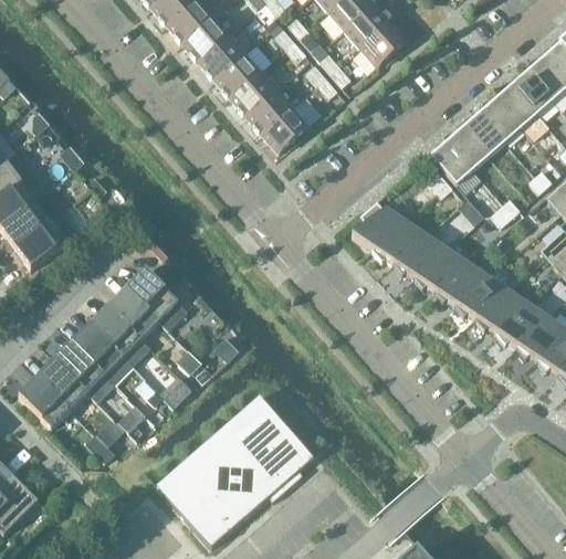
[(160,0),(152,8),(167,25),(196,0),(160,0)]
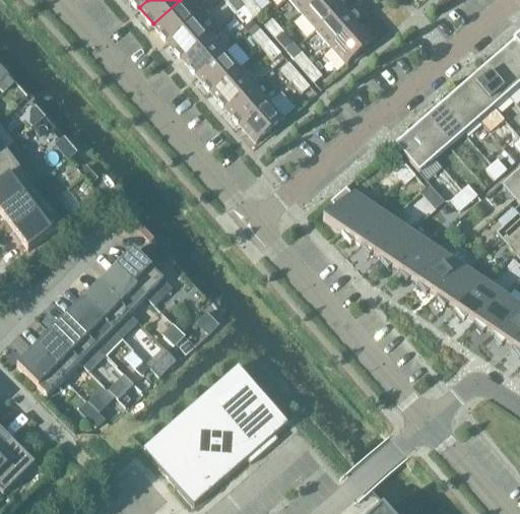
[(153,23),(168,40),(203,8),(196,0),(180,0),(153,23)]
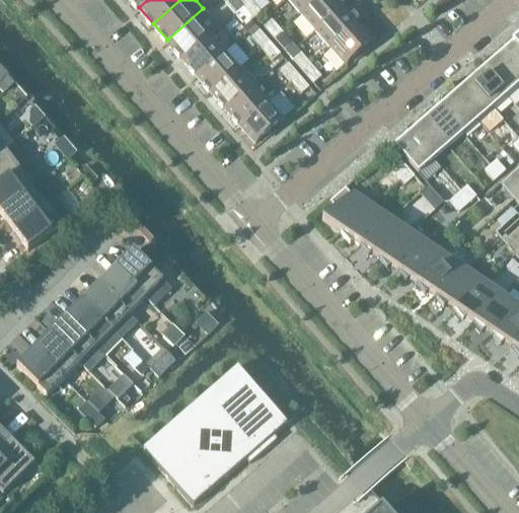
[(227,0),(235,10),(243,3),(240,0),(227,0)]
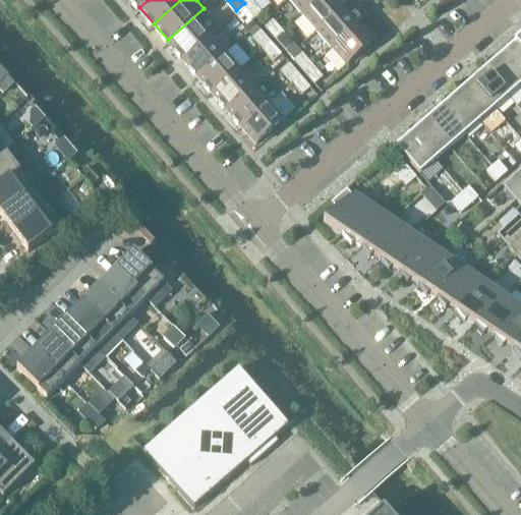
[(248,0),(244,3),(254,15),(262,8),(254,0),(248,0)]
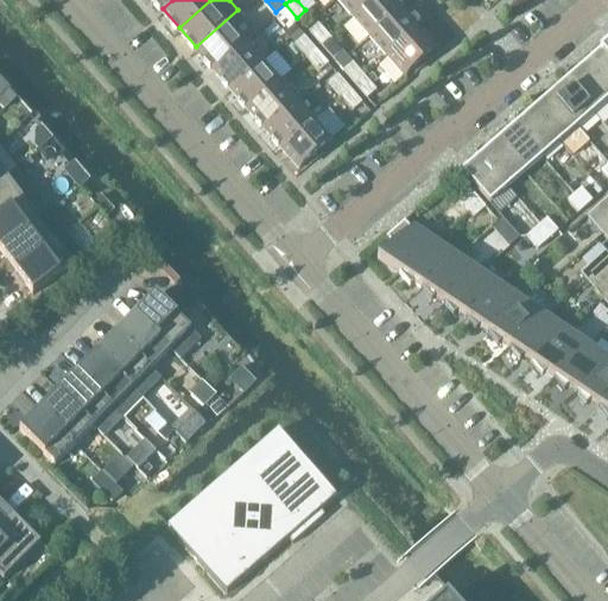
[(342,0),(353,13),(367,0),(342,0)]
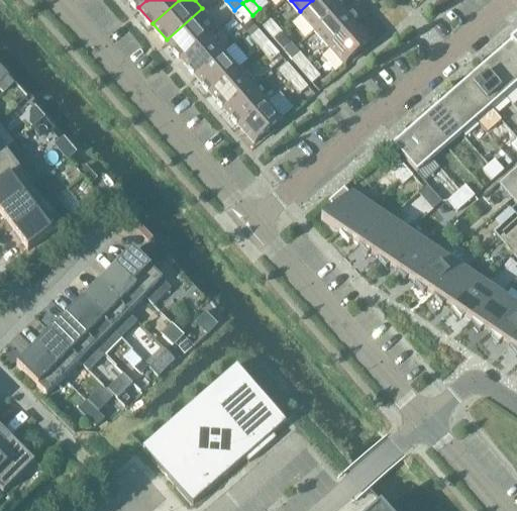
[(312,0),(300,11),(314,27),(343,2),(341,0),(312,0)]
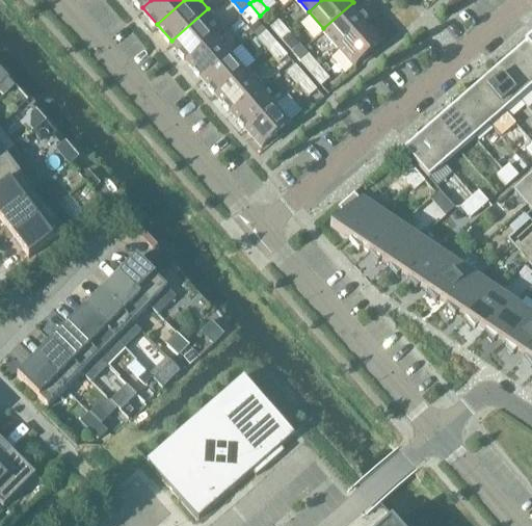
[(323,28),(339,45),(368,20),(353,2),(323,28)]
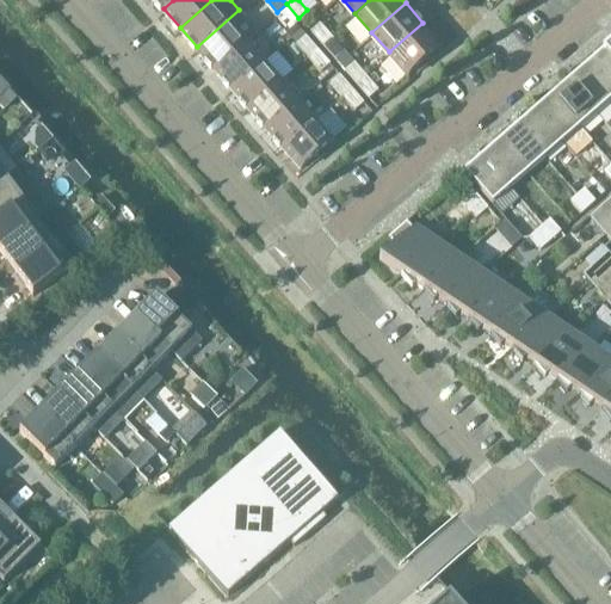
[(287,4),(277,12),(289,26),(298,18),(287,4)]
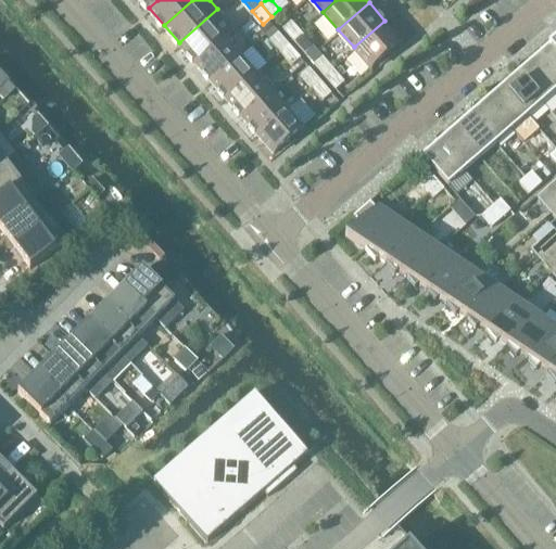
[(194,61),(225,34),(234,27),(217,9),(179,42),(194,61)]
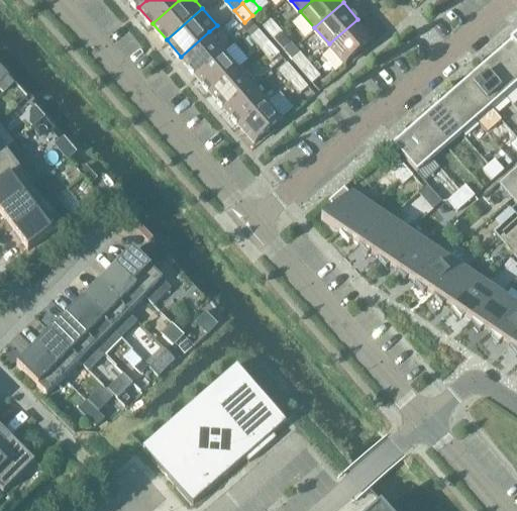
[(263,22),(273,34),(281,28),(271,16),(263,22)]
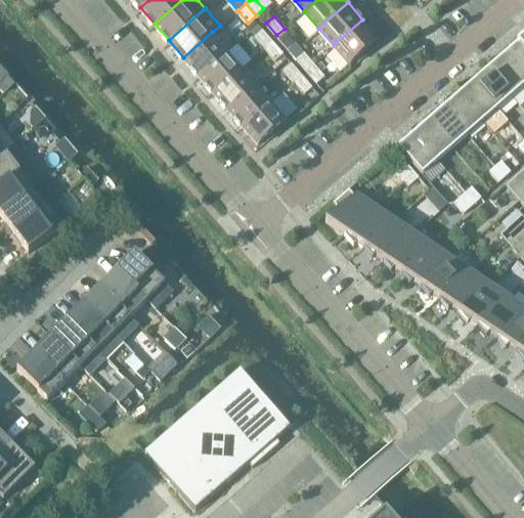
[(362,19),(334,44),(348,61),(356,54),(359,57),(372,46),(369,44),(378,37),(362,19)]
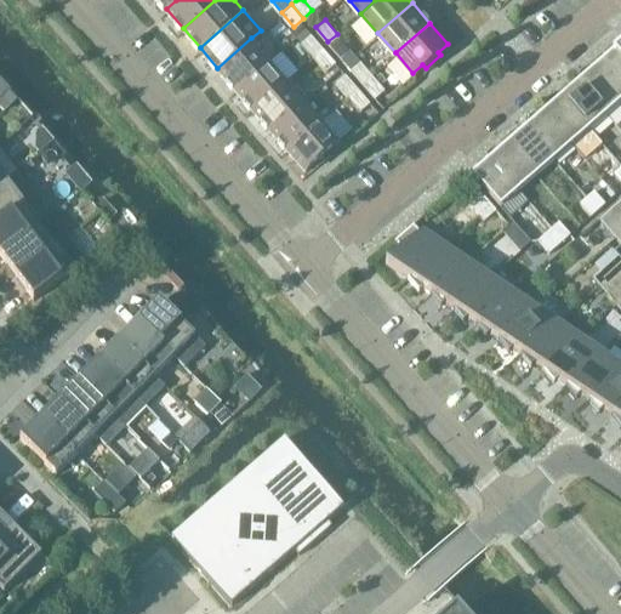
[(301,40),(313,55),(323,46),(311,32),(301,40)]
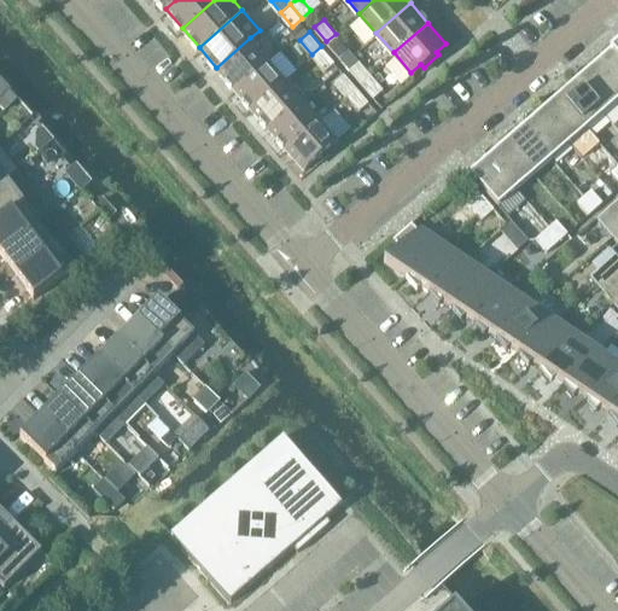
[(336,34),(326,41),(339,56),(348,47),(336,34)]
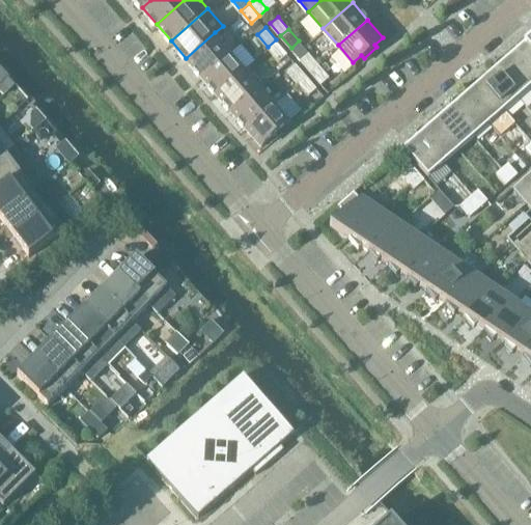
[(186,58),(201,75),(230,50),(215,32),(186,58)]
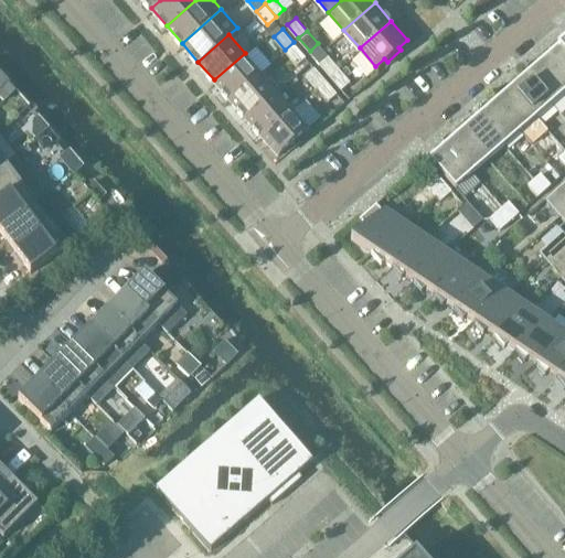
[(294,42),(285,50),(296,62),(305,55),(294,42)]
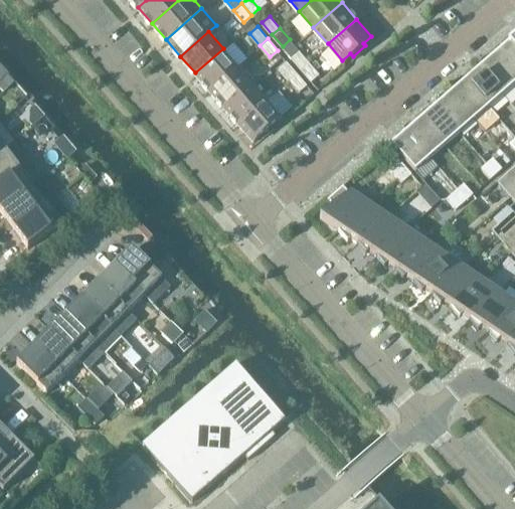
[(514,46),(508,38),(494,51),(514,75),(514,46)]
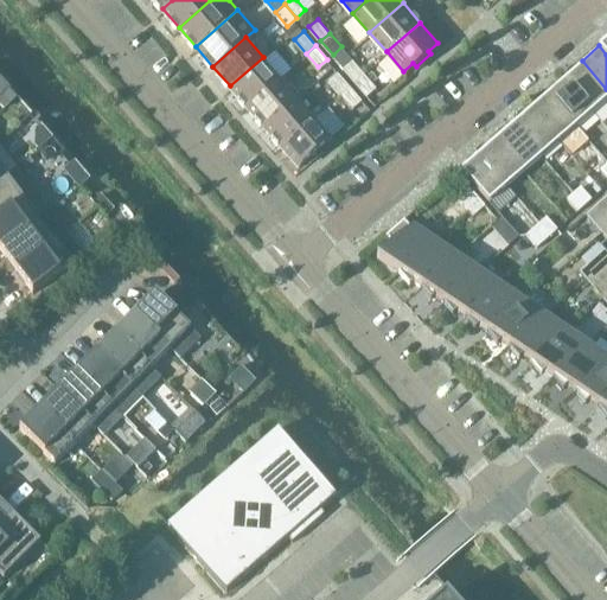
[(230,85),(247,106),(280,76),(263,57),(230,85)]
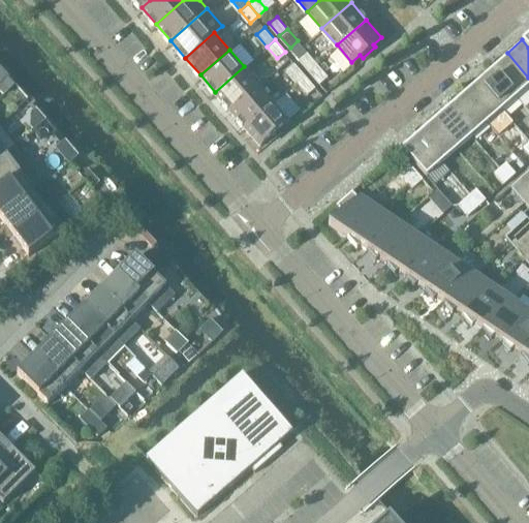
[(298,57),(309,69),(316,62),(306,50),(298,57)]
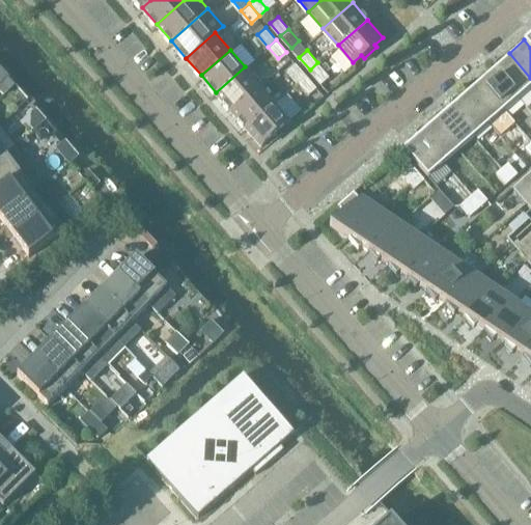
[(530,78),(509,53),(494,66),(519,94),(530,82),(530,78)]
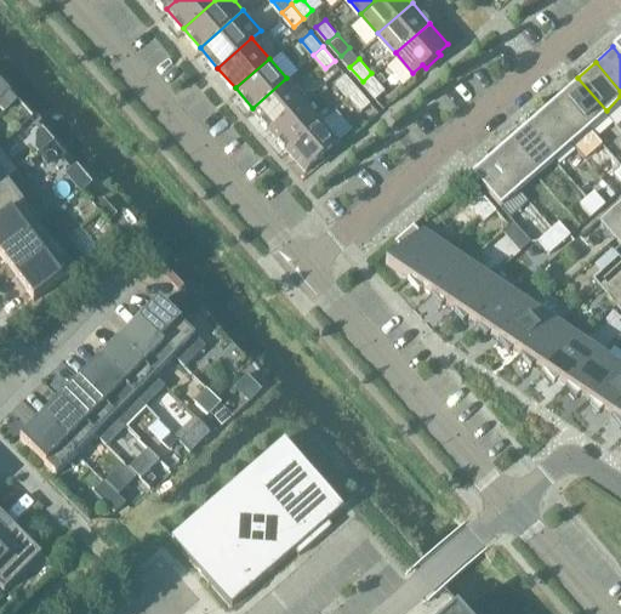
[(335,80),(347,94),(357,86),(345,72),(335,80)]
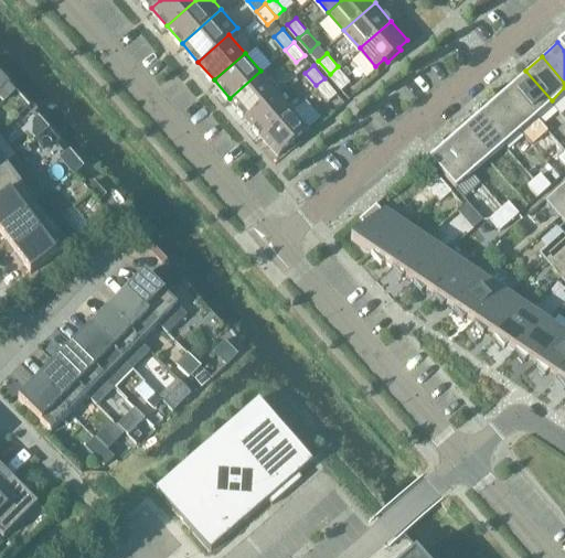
[(338,66),(330,74),(341,87),(350,79),(338,66)]
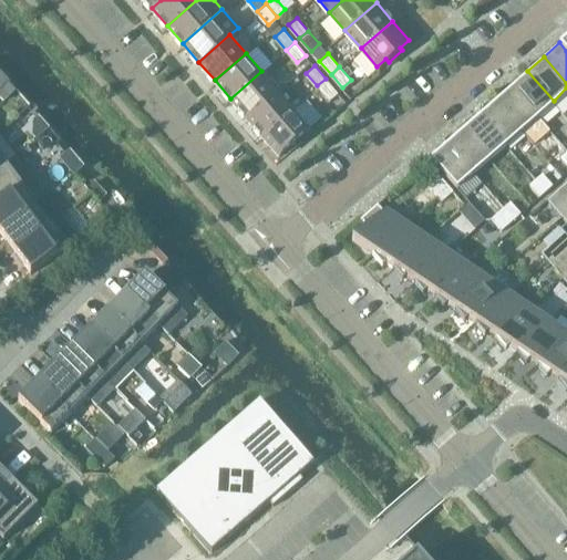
[(230,99),(246,116),(277,89),(261,71),(230,99)]
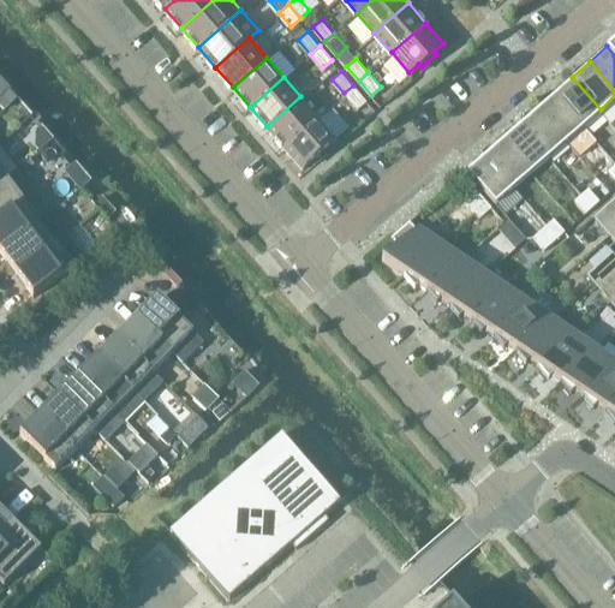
[(572,77),(555,91),(583,124),(601,109),(572,77)]
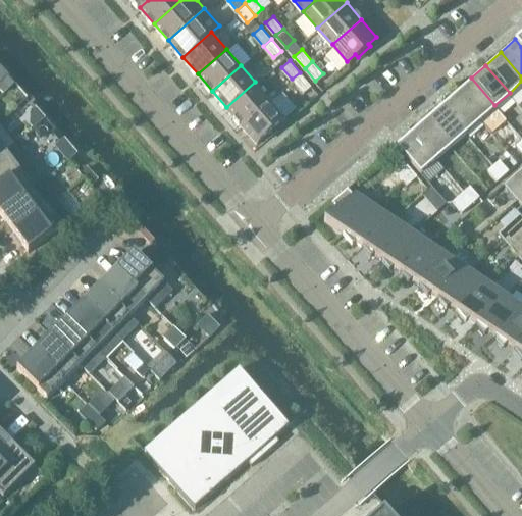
[(7,72),(0,80),(0,87),(3,90),(13,79),(7,72)]
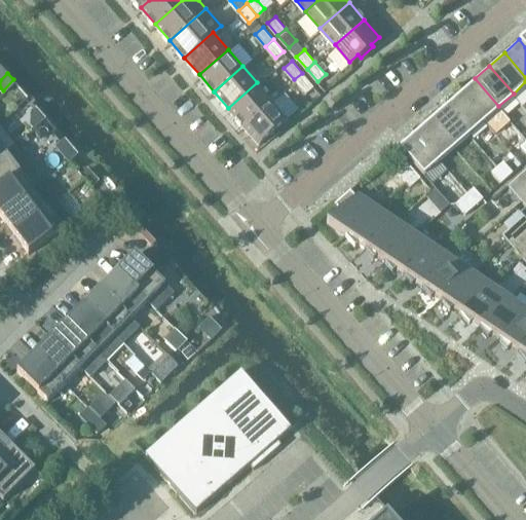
[(302,73),(294,79),(305,91),(312,84),(302,73)]
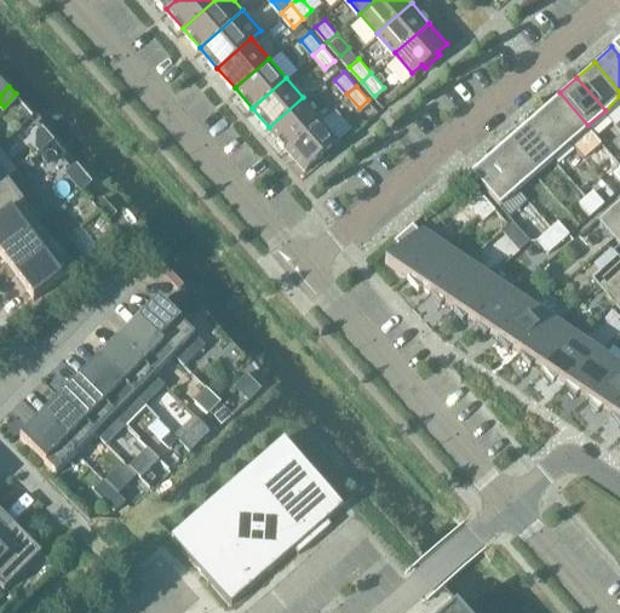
[(560,92),(541,108),(570,141),(587,125),(560,92)]
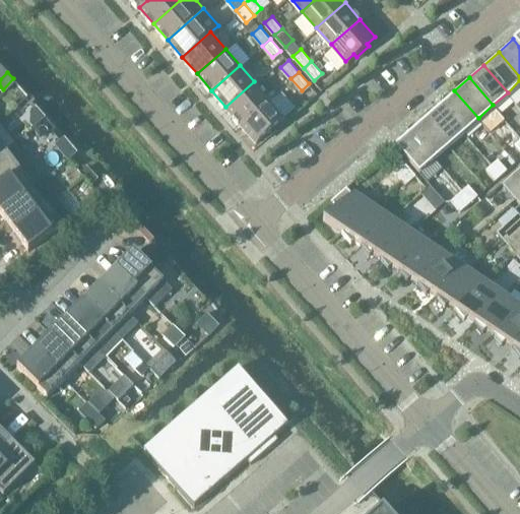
[(225,107),(240,123),(268,99),(254,81),(225,107)]
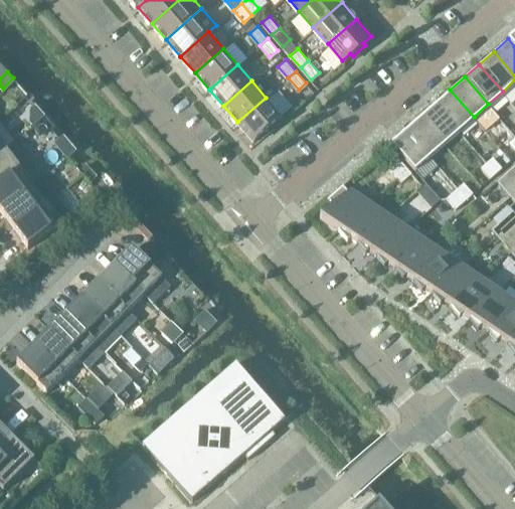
[(450,90),(436,103),(459,129),(474,117),(450,90)]
